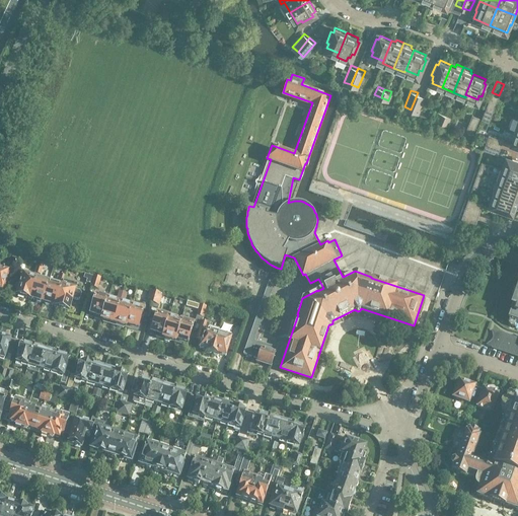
[(418,92),(411,109),(418,113),(425,95),(418,92)]
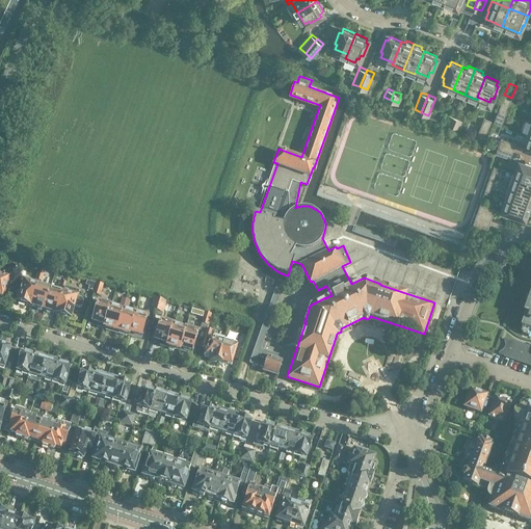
[(499,106),(506,109),(511,98),(504,95),(499,106)]
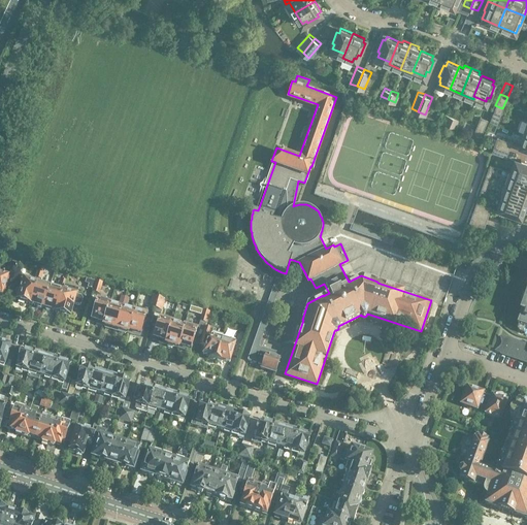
[(502,108),(495,105),(490,119),(497,122),(502,108)]
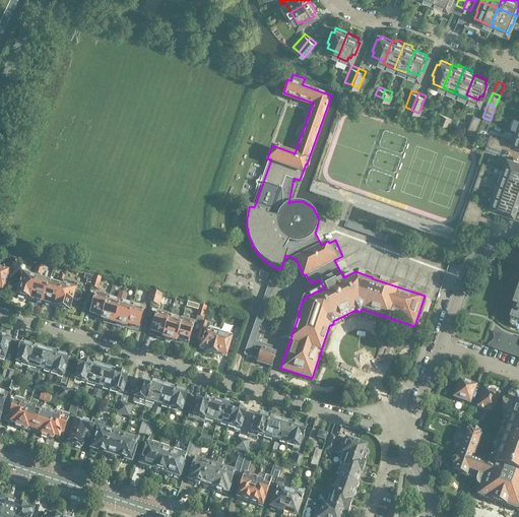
[(436,118),(442,121),(446,113),(439,110),(436,118)]
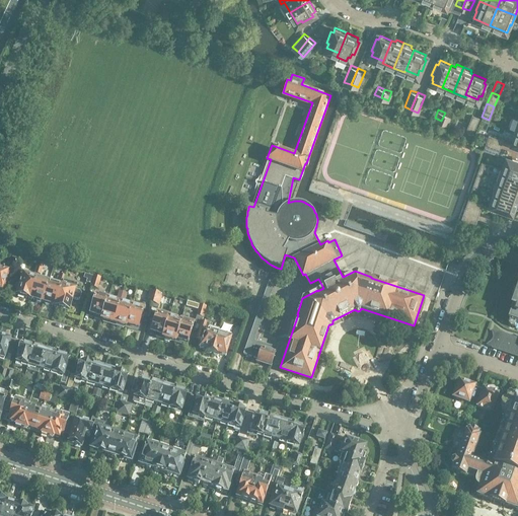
[(445,113),(441,121),(448,124),(452,116),(445,113)]
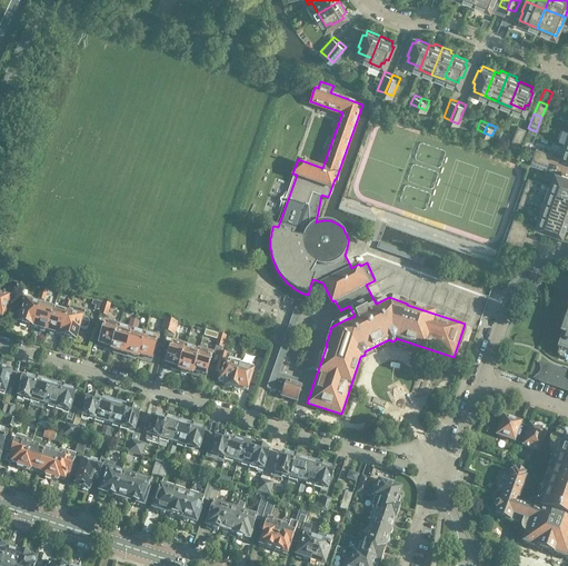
[(510,142),(518,146),(526,127),(518,123),(510,142)]
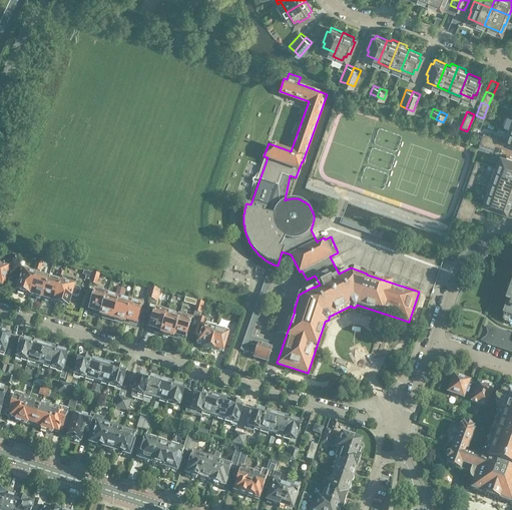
[(481,138),(495,143),(497,136),(483,131),(481,138)]
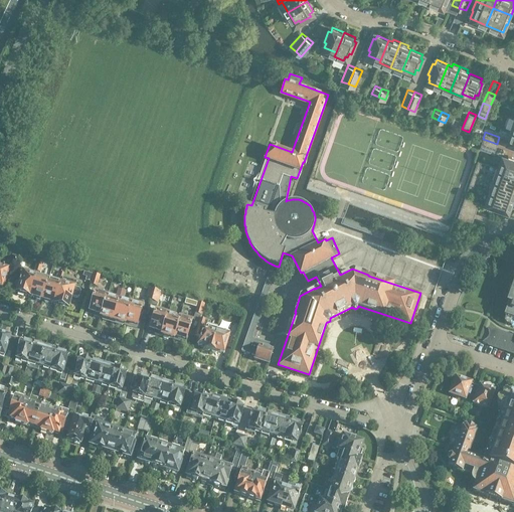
[(497,144),(483,139),(480,146),(494,151),(497,144)]
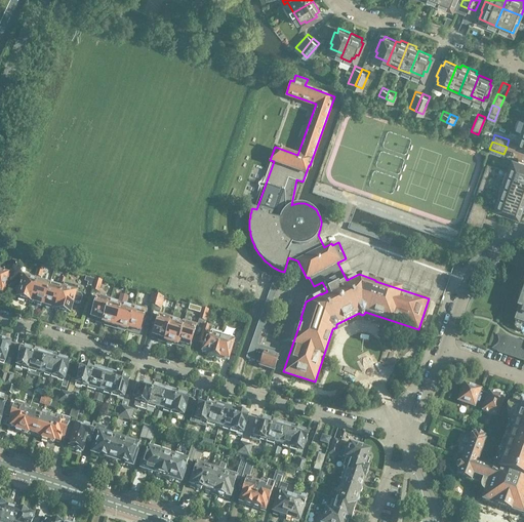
[(509,169),(523,174),(523,159),(518,157),(517,159),(513,157),(509,169)]
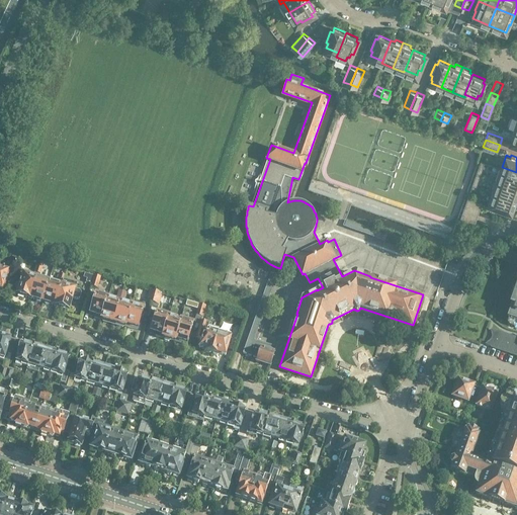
[(477,171),(482,173),(486,161),(481,160),(477,171)]
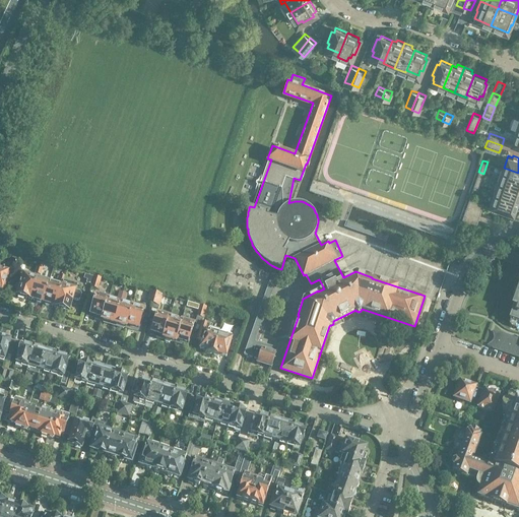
[(518,173),(504,168),(502,167),(498,179),(518,186),(518,173)]
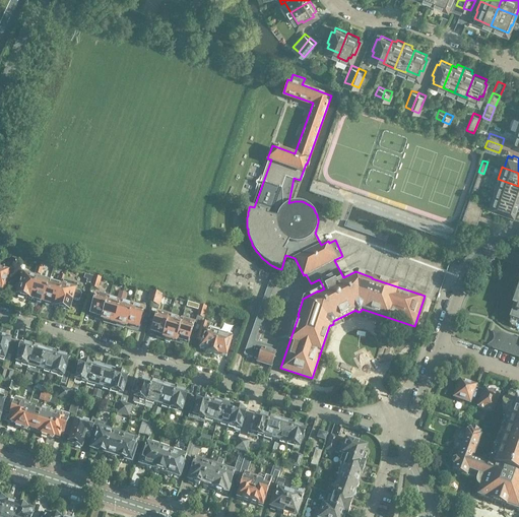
[(483,174),(478,172),(474,183),(479,185),(483,174)]
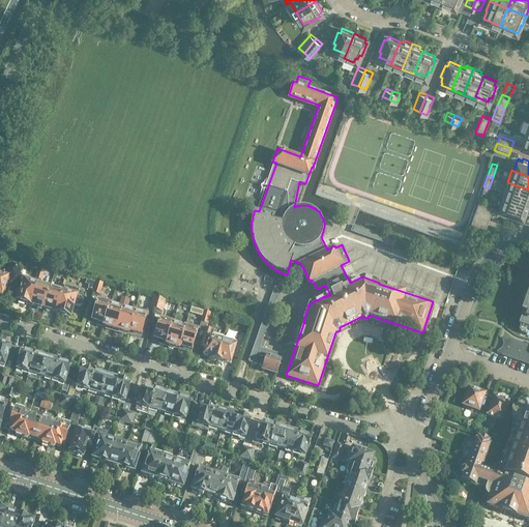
[(503,194),(505,195),(527,202),(528,198),(528,189),(507,182),(503,194)]
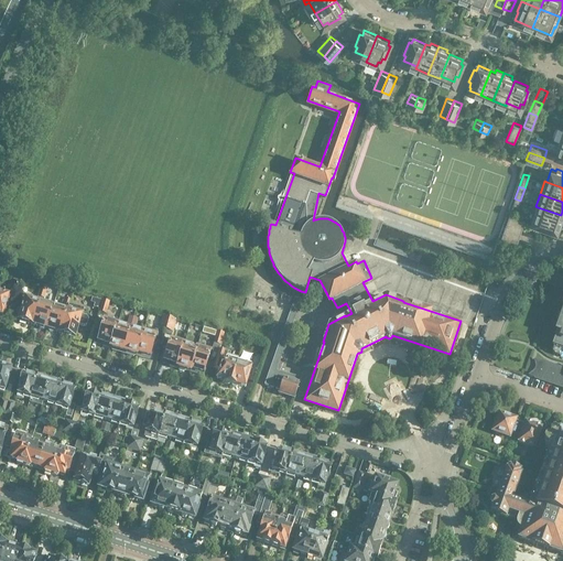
[(538,207),(533,220),(538,222),(537,224),(550,229),(551,226),(555,228),(561,215),(538,207)]
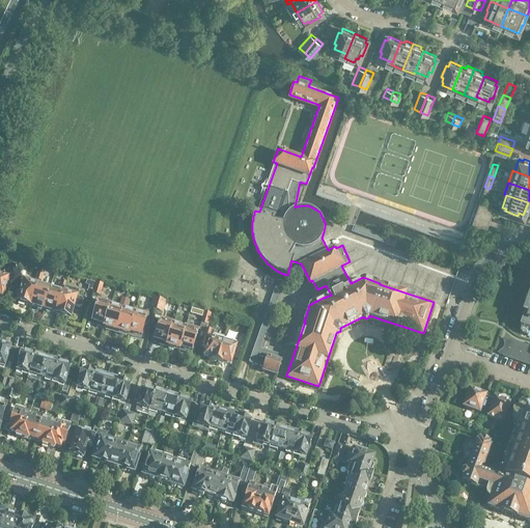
[(477,210),(492,215),(494,206),(479,201),(477,210)]
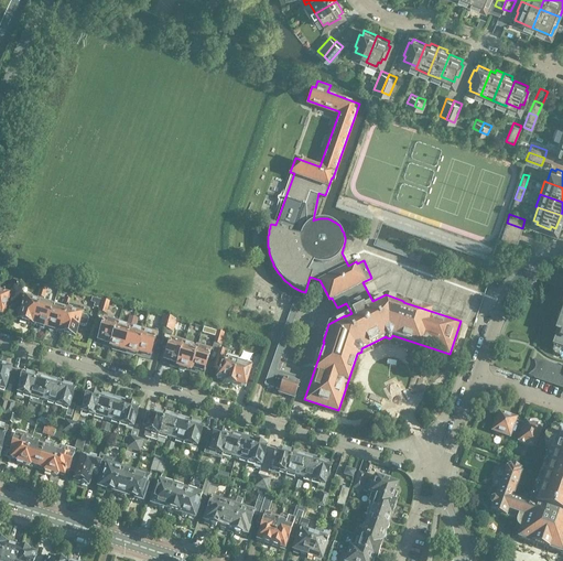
[(504,230),(519,236),(522,228),(507,223),(504,230)]
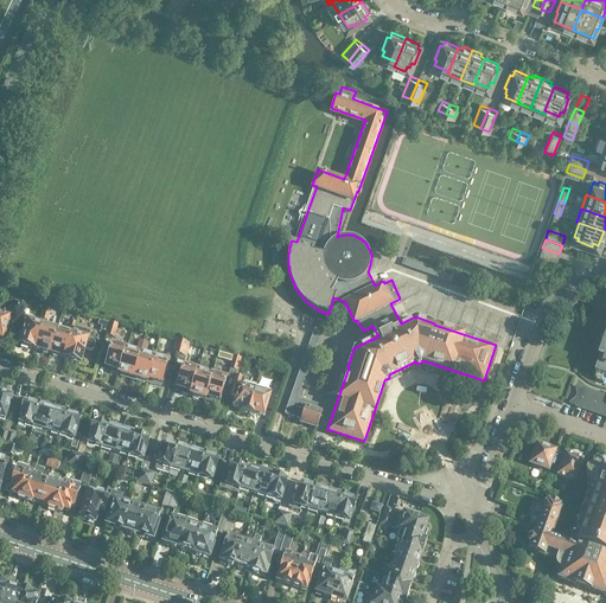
[(559,254),(542,248),(540,256),(556,262),(559,254)]
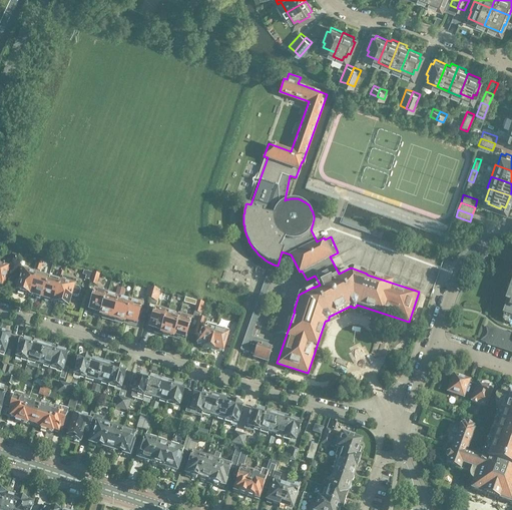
[(344,216),(342,220),(367,228),(369,224),(344,216)]
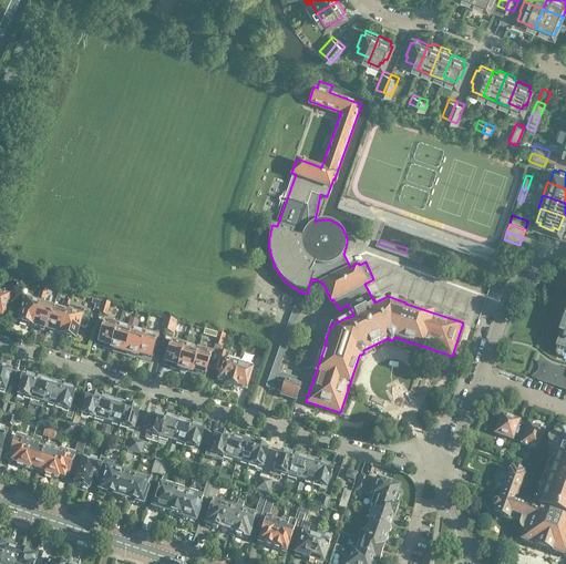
[(0,291),(0,314),(2,315),(3,315),(6,309),(8,310),(12,296),(0,291)]
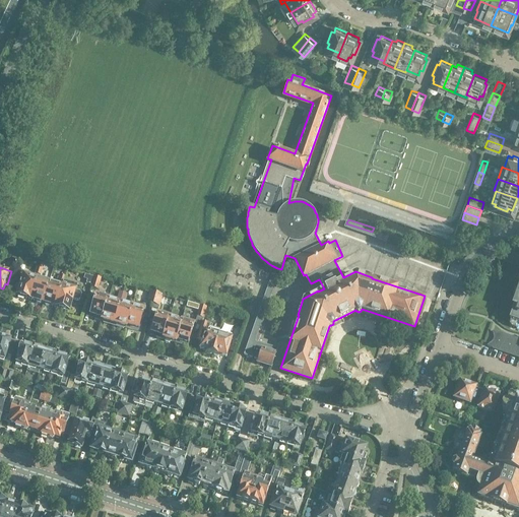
[(17,294),(31,298),(38,276),(24,272),(17,294)]
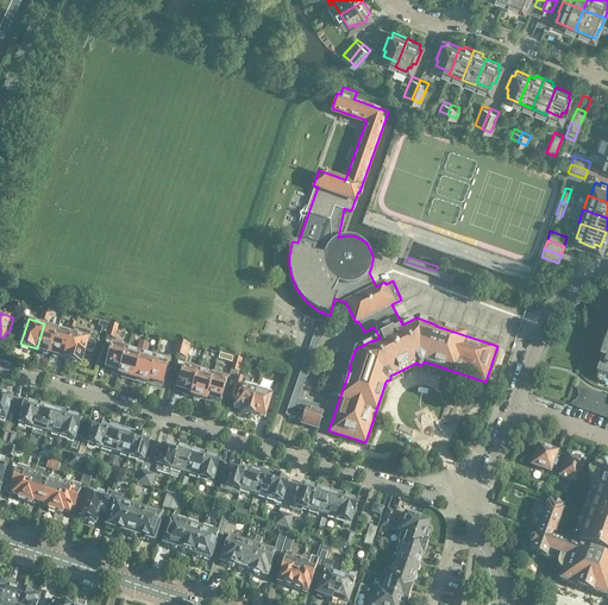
[(102,328),(108,331),(111,321),(100,319),(99,323),(104,325),(102,328)]
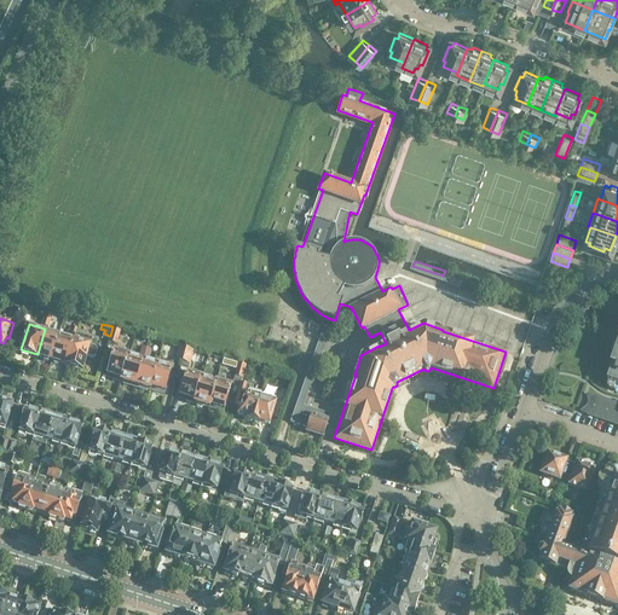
[(113,326),(110,336),(109,340),(117,341),(122,328),(114,325),(113,326)]
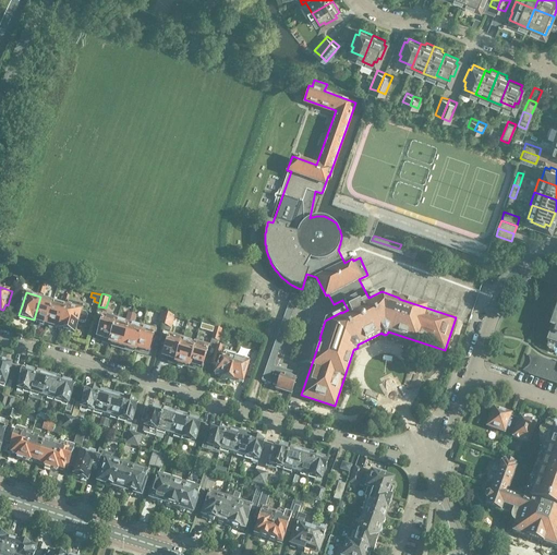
[(53,301),(40,297),(34,320),(47,324),(53,301)]
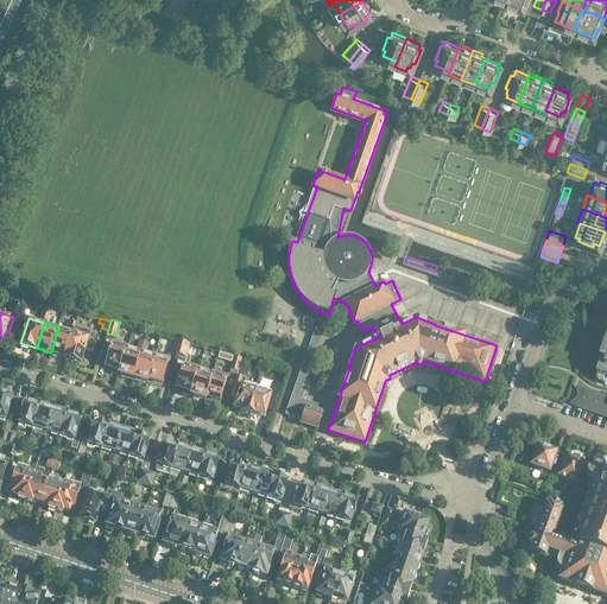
[(73,332),(65,357),(81,362),(86,347),(92,349),(94,348),(95,342),(94,339),(89,338),(92,331),(75,325),(75,326),(73,332)]
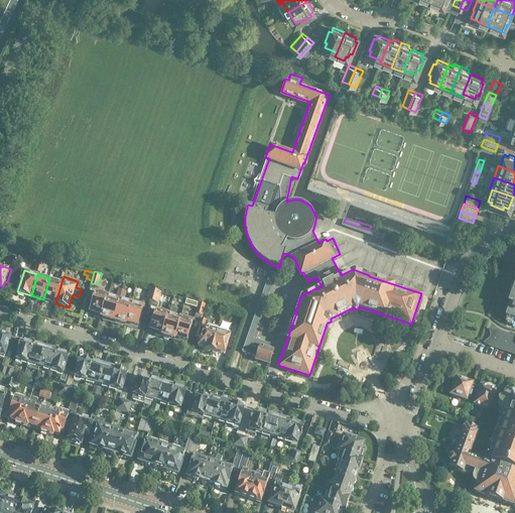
[(43,299),(55,303),(61,282),(49,278),(43,299)]
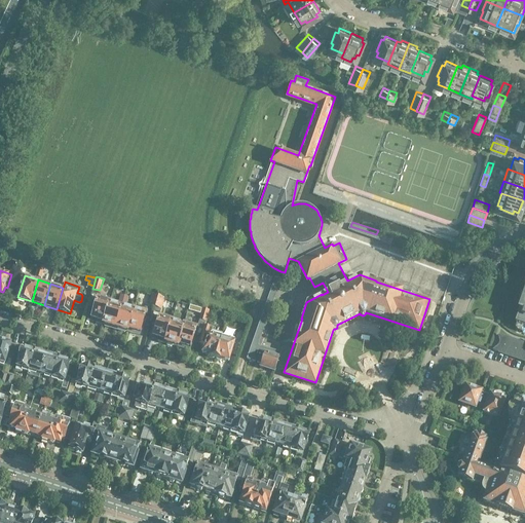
[(150,303),(155,305),(159,294),(153,292),(150,303)]
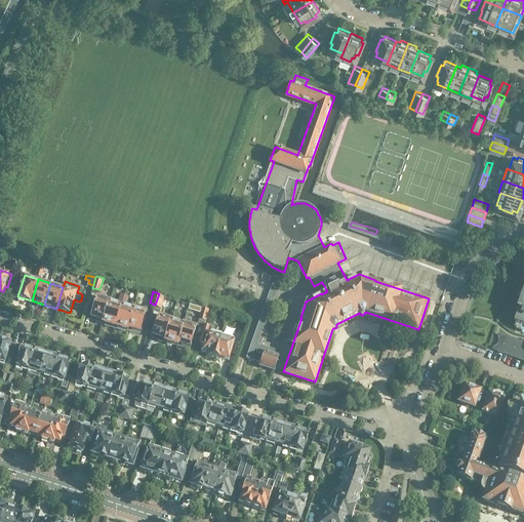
[(159,293),(155,305),(162,307),(165,295),(159,293)]
